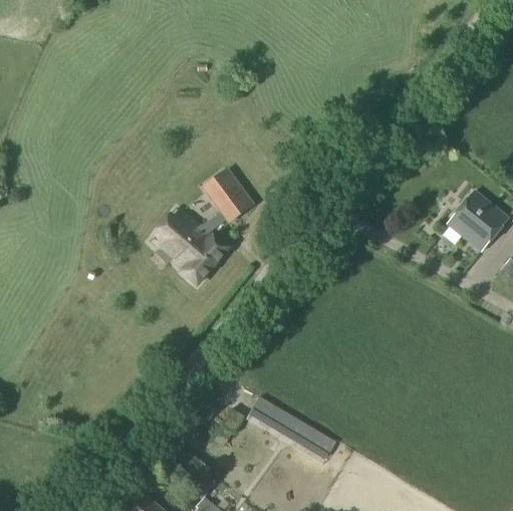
[(205,184),(204,186),(223,211),(199,226),(207,233),(228,217),(230,220),(252,204),(225,169),(205,184)]
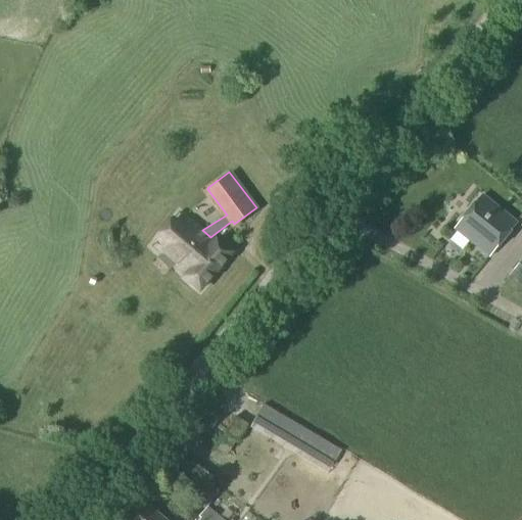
[(489,253),(516,221),(482,194),(457,227),(489,253)]
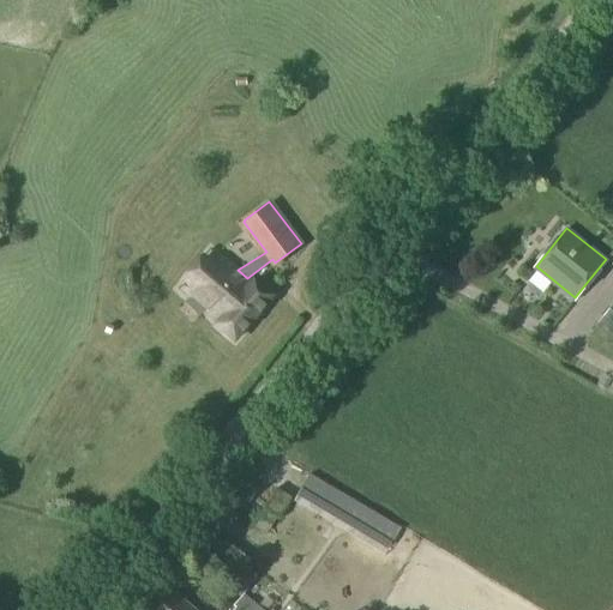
[(247,278),(238,270),(235,272),(222,261),(221,261),(220,260),(214,267),(202,258),(186,277),(197,287),(193,293),(191,294),(192,295),(208,307),(205,308),(206,309),(221,321),(218,324),(235,338),(271,294),(254,281),(252,282),(248,279),(247,278)]
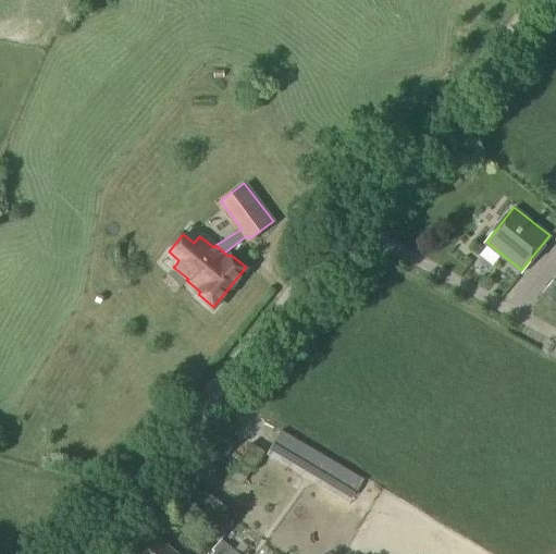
[(555,273),(542,292),(555,302),(555,273)]
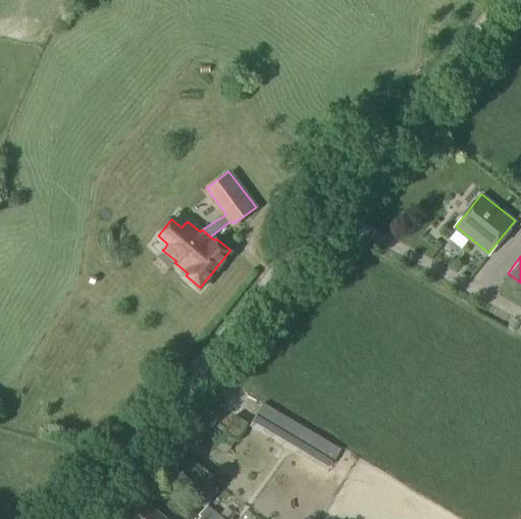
[(263,402),(252,421),(328,467),(341,448),(263,402)]
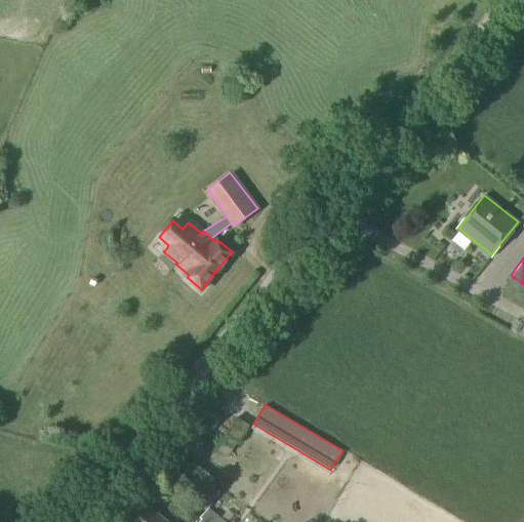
[(203,507),(212,495),(205,489),(196,500),(203,507)]
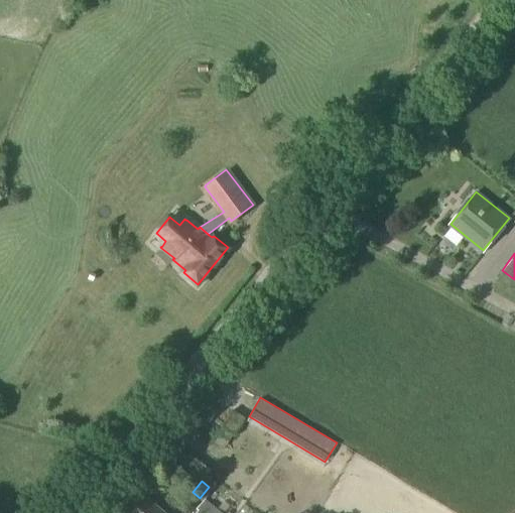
[(166,512),(147,497),(133,512),(166,512)]
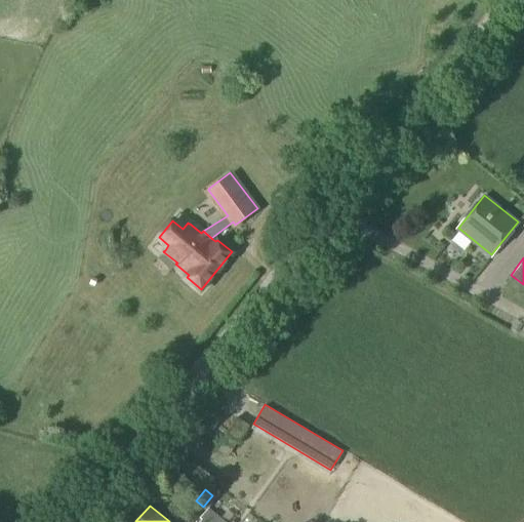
[(225,521),(207,508),(199,517),(201,519),(198,521),(225,521)]
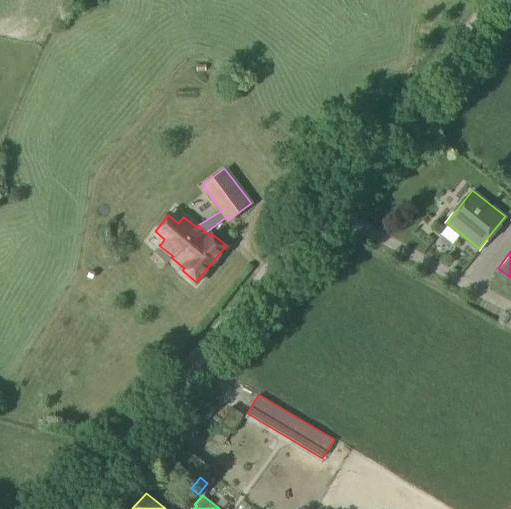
All buildings are outlined.
